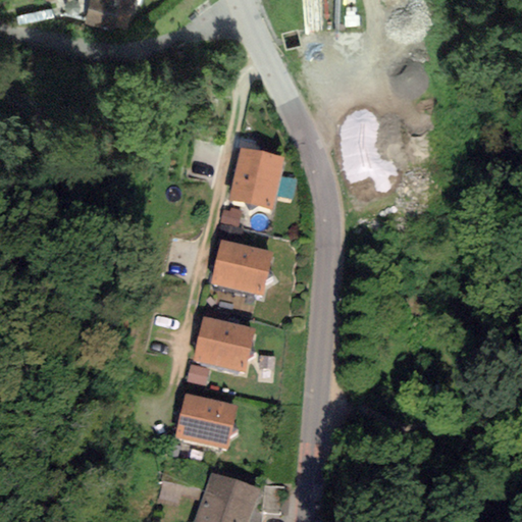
[(65,0),(67,3),(73,0),(89,0),(85,22),(112,29),(112,25),(129,30),(135,0),(65,0)]
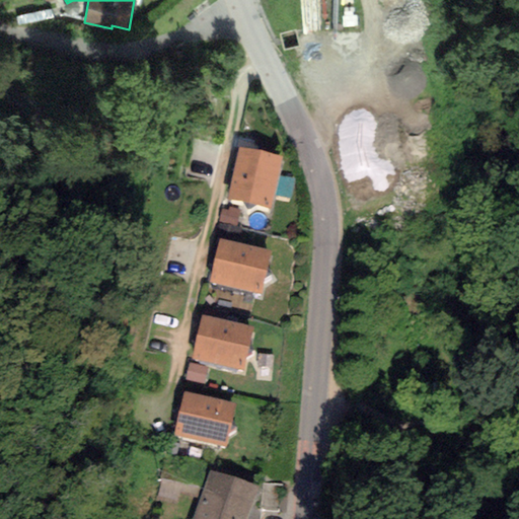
[(285,151),(233,141),(225,196),(277,206),(285,151)]
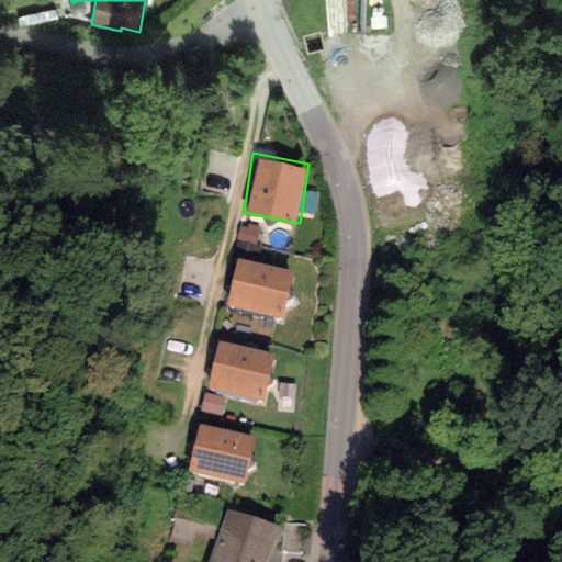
[(294,271),(236,257),(225,307),(282,321),(294,271)]
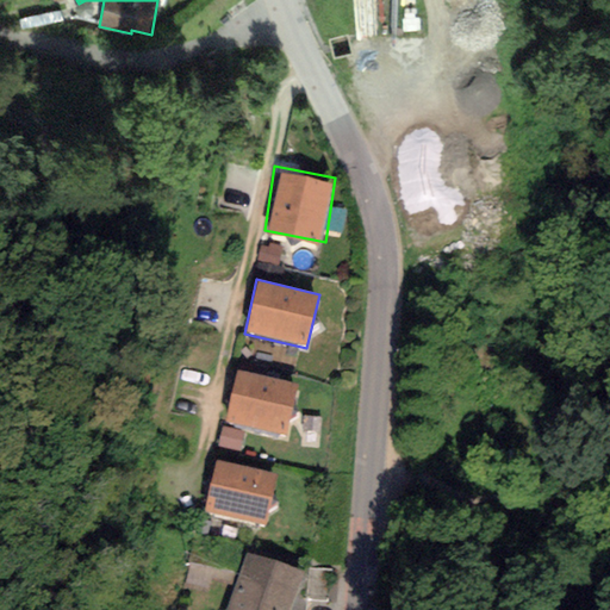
[(298,385),(236,371),(224,422),(286,436),(298,385)]
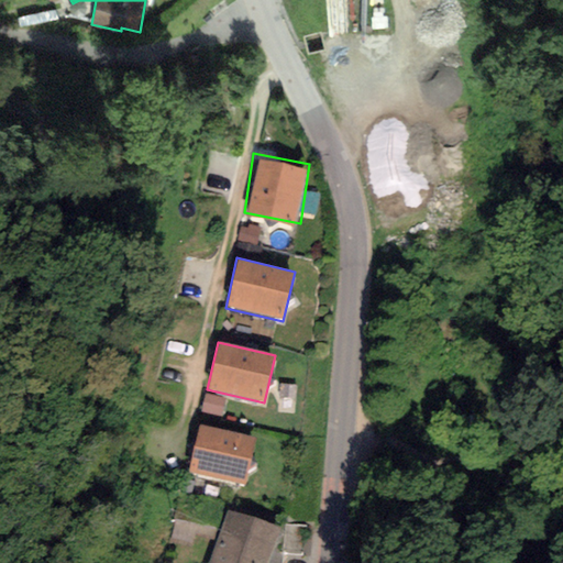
[(255,439),(199,427),(189,473),(244,486),(255,439)]
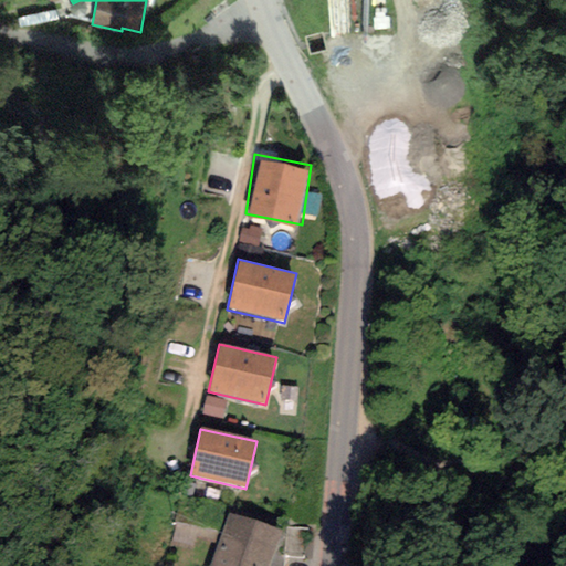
[(270,565),(282,534),(228,515),(209,565),(270,565)]
